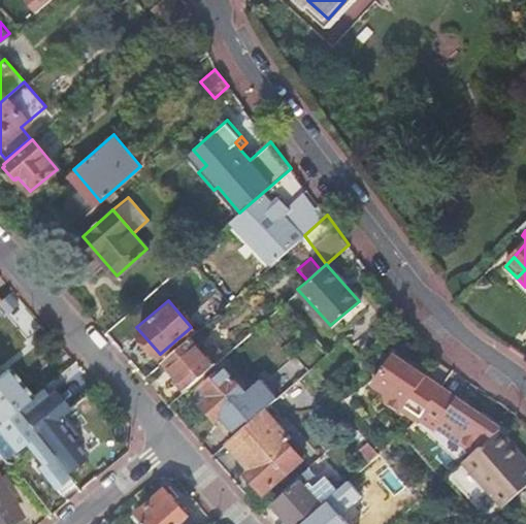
[(187,386),(222,355),(212,344),(203,351),(190,335),(163,358),(187,386)]
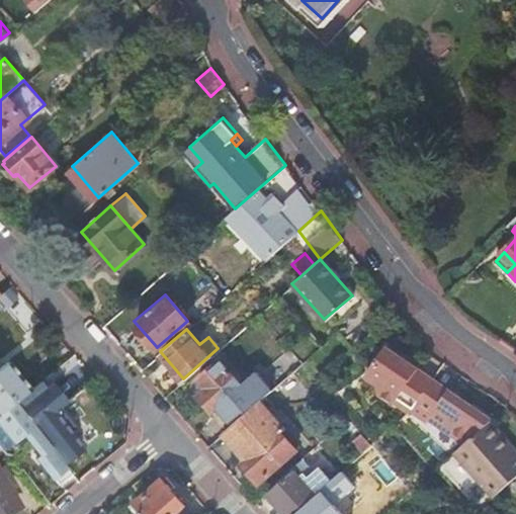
[(433,378),(418,367),(385,345),(365,374),(412,407),(411,409),(411,410),(433,378)]
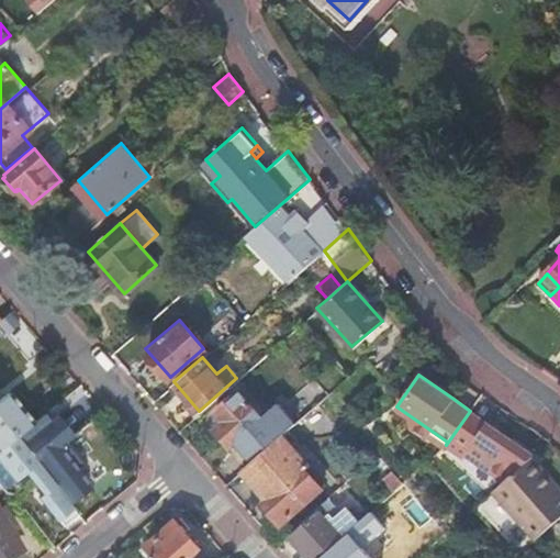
[(238,436),(256,456),(286,430),(318,401),(308,388),(284,409),(276,400),(258,414),(235,391),(212,412),(221,421),(212,430),(226,446),(233,441),(238,436)]
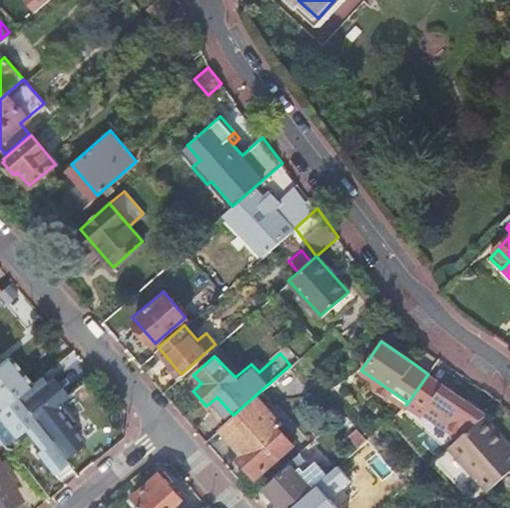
[(0,403),(12,394),(26,383),(4,356),(0,359),(0,403)]
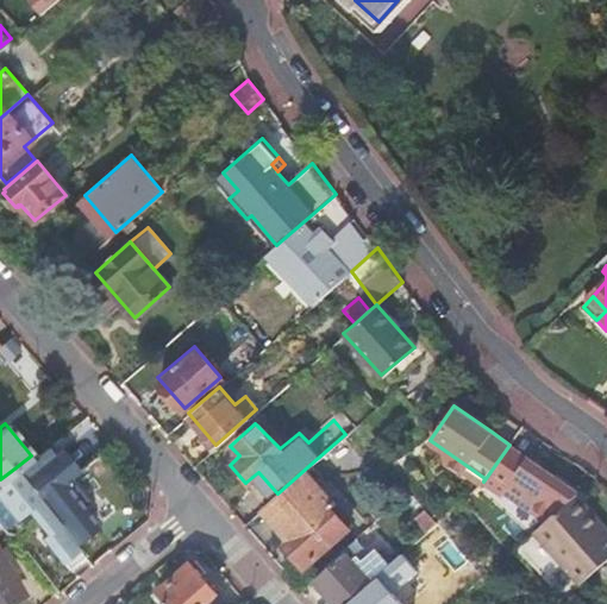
[(505,491),(546,520),(575,494),(579,491),(509,445),(483,482),(502,494),(505,491)]
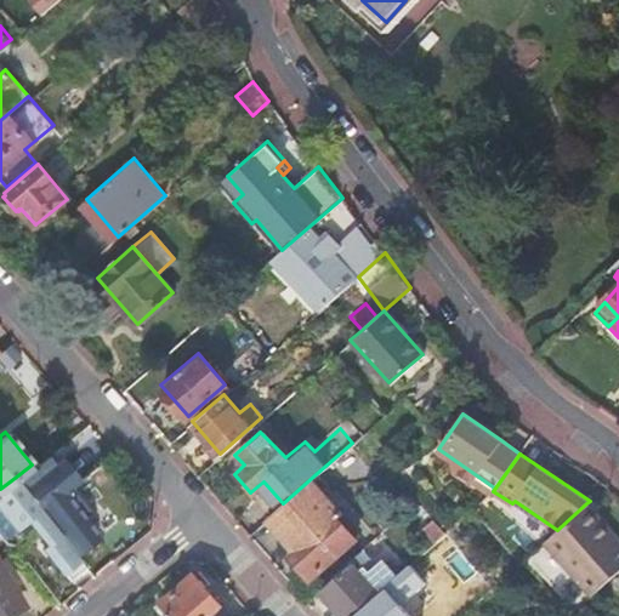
[(15,478),(74,554),(96,537),(73,506),(72,506),(60,491),(77,478),(60,456),(51,462),(45,455),(32,465),(15,478)]
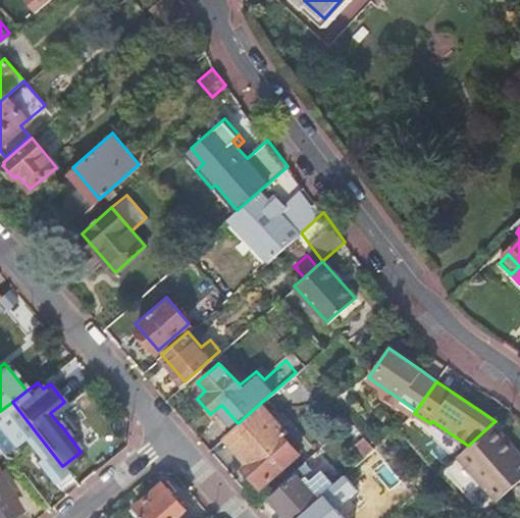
[(232,427),(218,441),(258,486),(297,453),(280,433),(289,426),(265,399),(238,423),(232,427)]
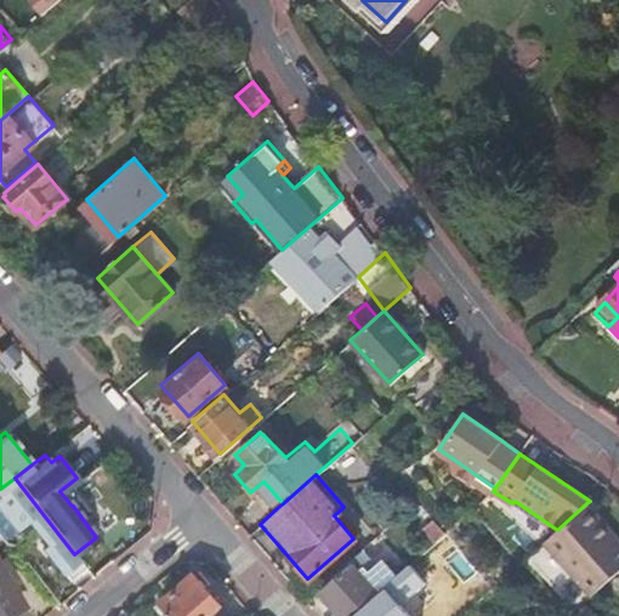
[(67,577),(84,565),(74,554),(15,478),(0,489),(0,508),(15,528),(28,517),(46,541),(41,545),(67,577)]
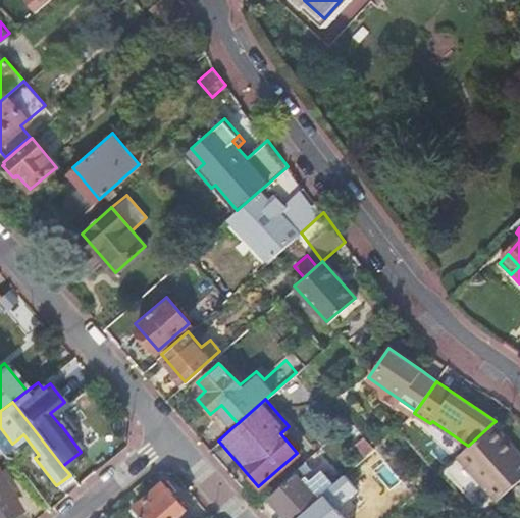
[(232,427),(238,423),(221,405),(216,409),(232,427)]
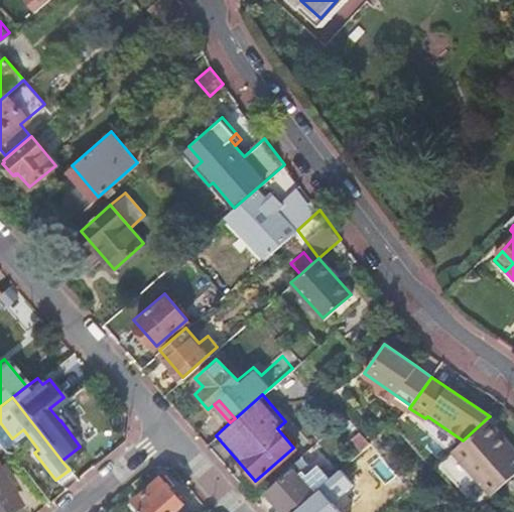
[(350,436),(358,429),(345,415),(337,422),(350,436)]
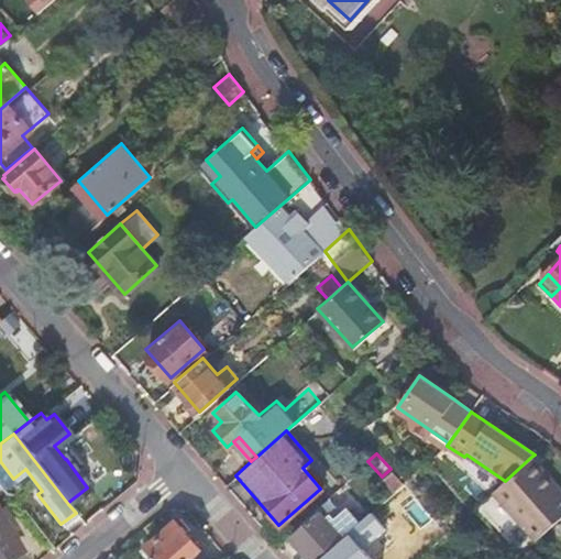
[(495,490),(538,539),(548,530),(560,518),(560,490),(531,457),(505,481),(495,490)]
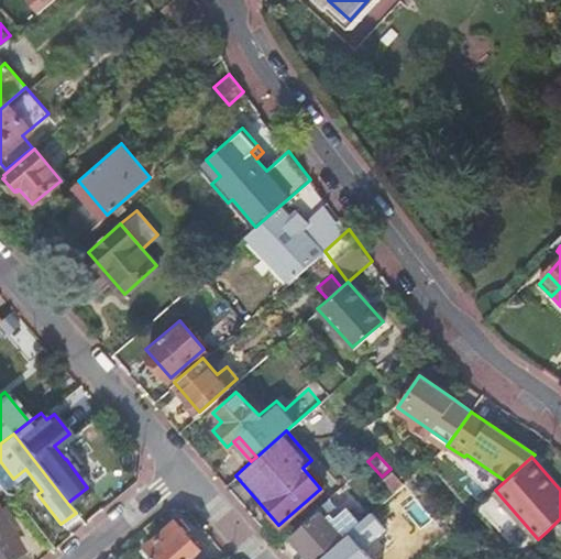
[(382,477),(393,490),(402,482),(391,469),(382,477)]
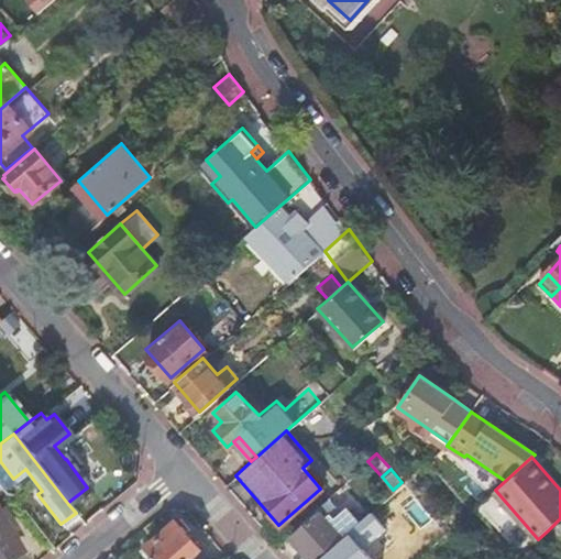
[(289,537),(307,558),(315,558),(347,532),(359,521),(347,506),(327,523),(318,513),(289,537)]
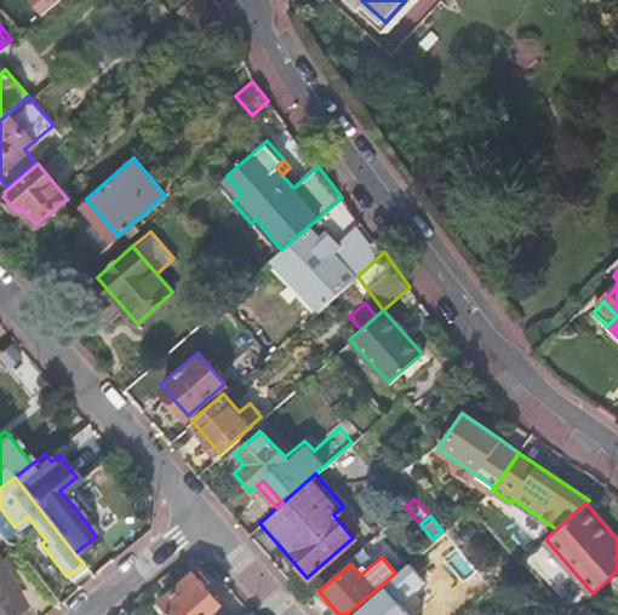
[(0,613),(19,602),(0,569),(0,613)]
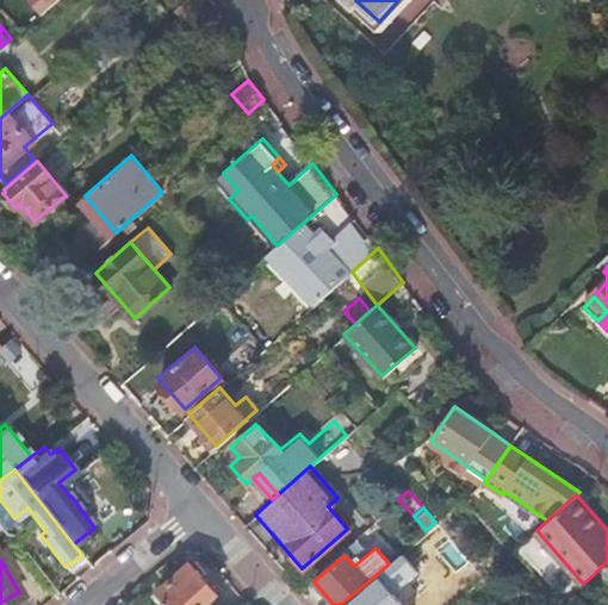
[(215,604),(210,598),(215,594),(211,591),(211,586),(205,579),(200,579),(188,565),(156,592),(167,604),(215,604)]
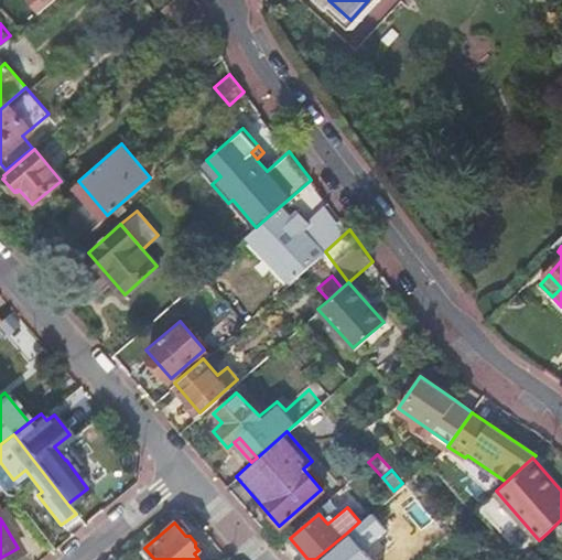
[(370,559),(347,532),(315,559),(370,559)]
